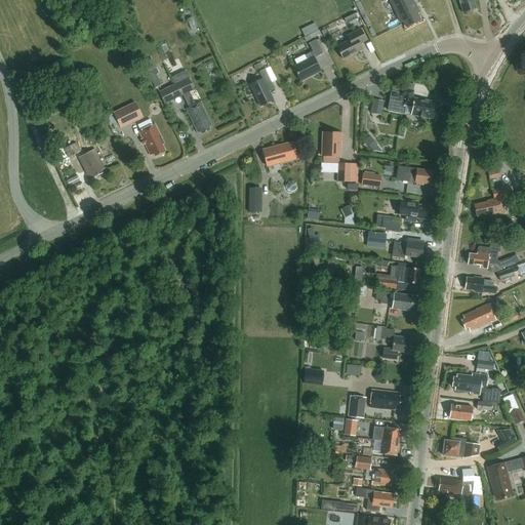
[(412,0),(388,0),(400,25),(404,24),(407,31),(421,24),(418,16),(419,15),(412,0)]
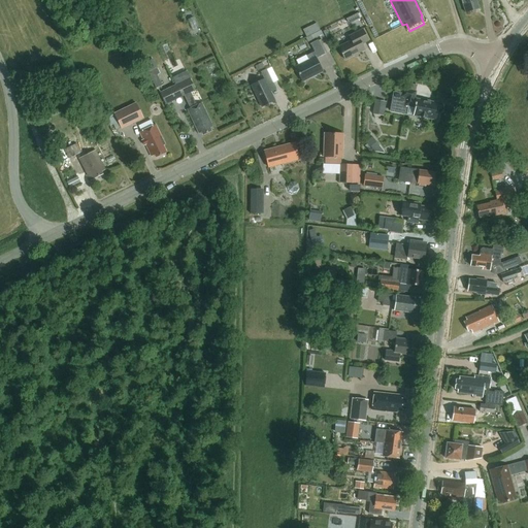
[(475,0),(461,0),(466,13),(480,9),(475,0)]
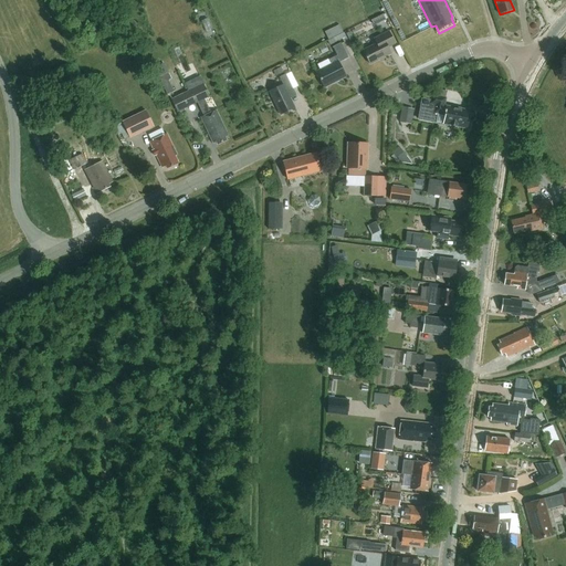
[(339,25),(325,33),(329,41),(343,33),(339,25)]
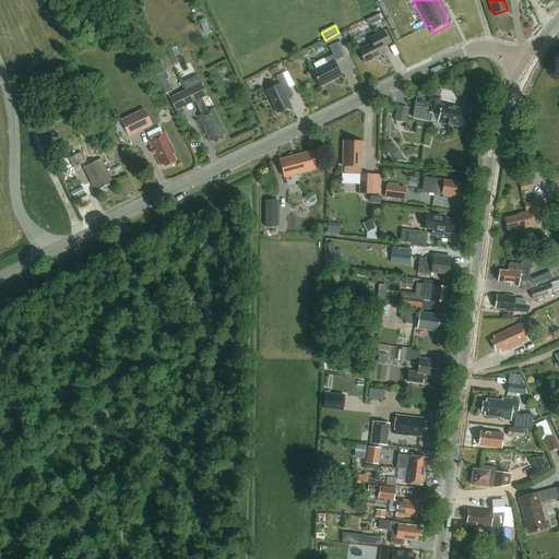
[(384,47),(391,44),(384,31),(370,39),(372,44),(359,50),(367,63),(388,52),(384,47)]
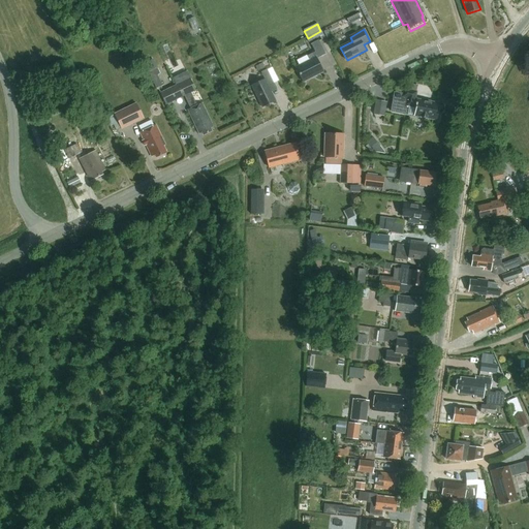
[(308,38),(306,39),(308,43),(319,37),(321,40),(325,39),(321,31),(320,31),(308,38)]
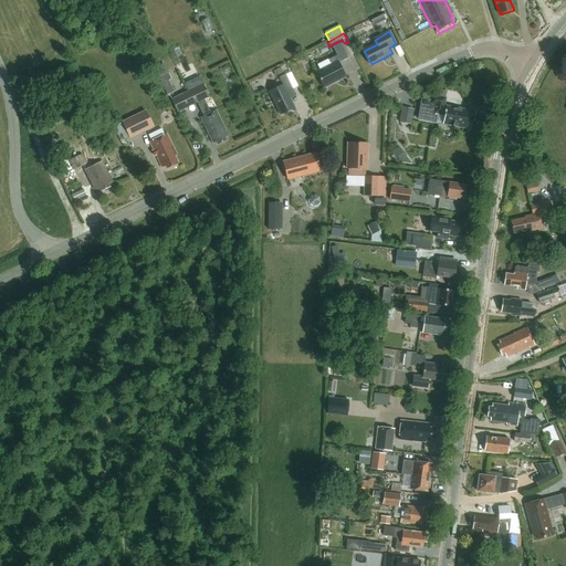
[(339,63),(349,58),(342,43),(333,48),(337,55),(329,60),(332,64),(317,73),(325,88),(347,76),(339,63)]
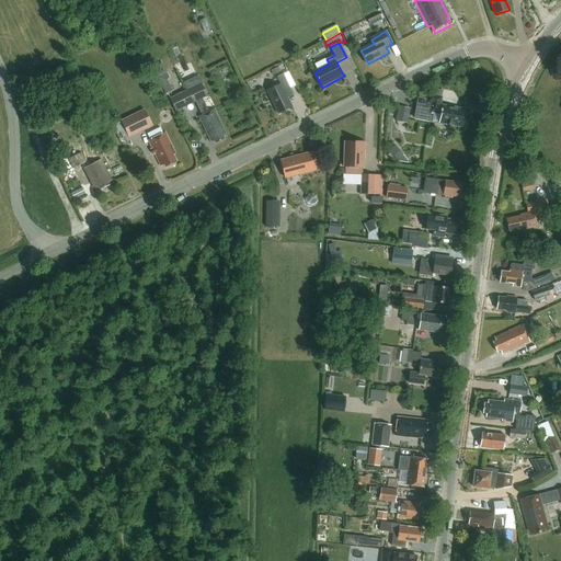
[(322,45),(316,48),(319,55),(325,52),(322,45)]
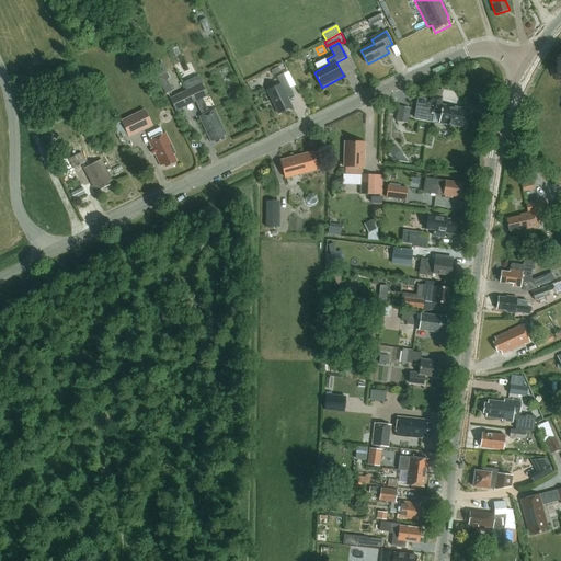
[(278,115),(292,109),(284,94),(289,92),(282,76),(274,79),(277,87),(266,92),(278,115)]
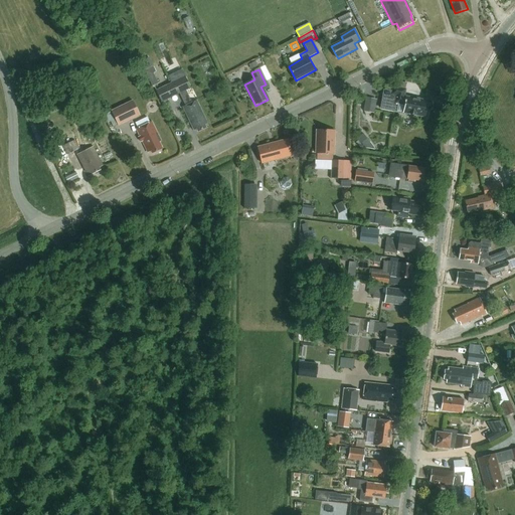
[(153,73),(147,76),(152,87),(158,83),(153,73)]
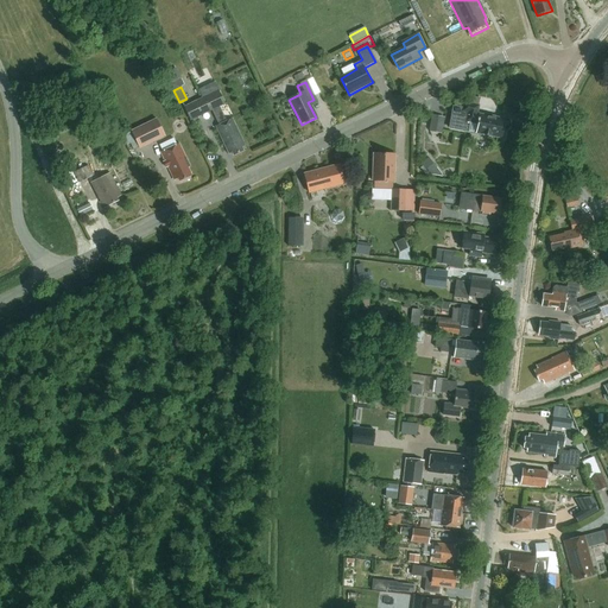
[(185,105),(191,118),(211,108),(217,105),(225,101),(219,88),(185,105)]
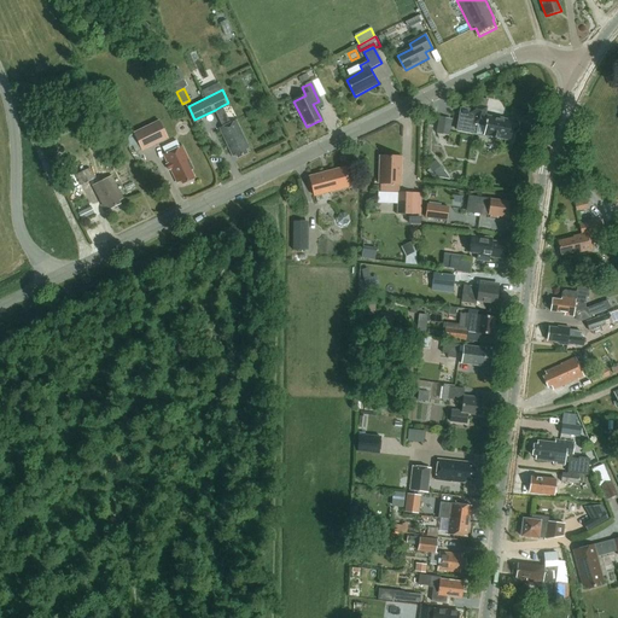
[(484,116),(485,108),(471,104),(470,110),(460,109),(456,130),(474,134),(476,124),(479,124),(483,123),(485,123),(483,135),(509,140),(512,129),(508,128),(511,122),(484,116)]
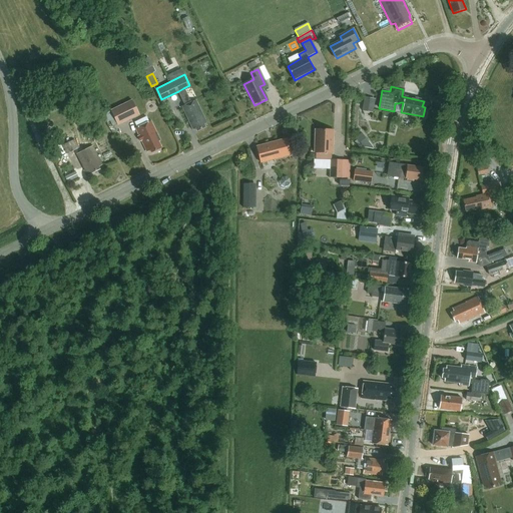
[(183,88),(178,91),(185,105),(190,103),(183,88)]
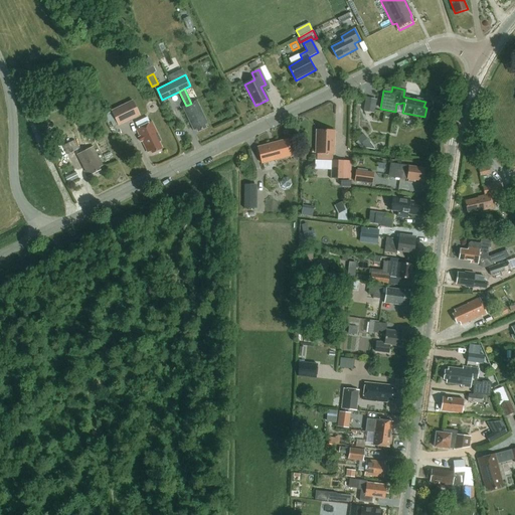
[(118,125),(140,114),(133,100),(111,111),(118,125)]
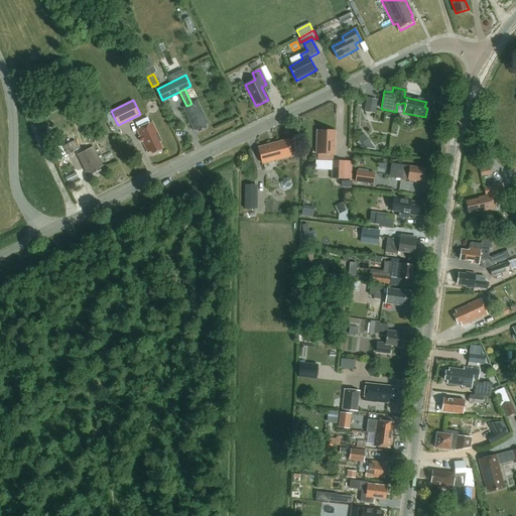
[(206,125),(208,124),(197,101),(191,104),(186,106),(182,108),(194,131),(198,129),(199,132),(207,128),(206,125)]
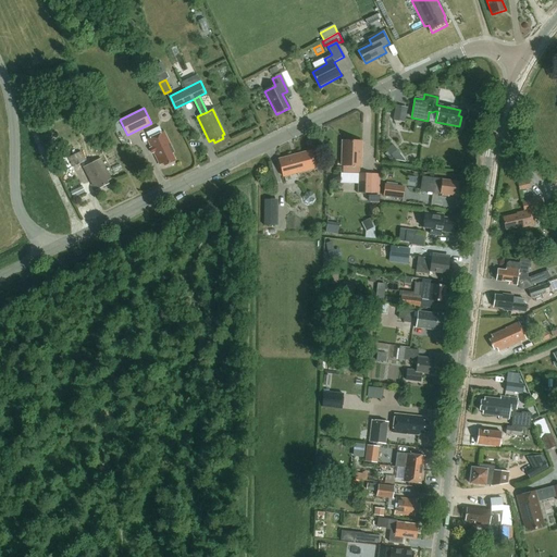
[(153,152),(160,164),(164,162),(165,165),(174,161),(173,158),(174,158),(172,152),(174,152),(164,132),(148,139),(151,148),(150,148),(152,153),(153,152)]
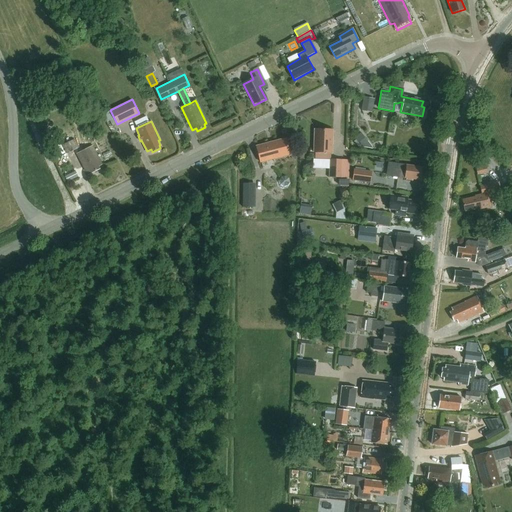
[(333,130),(315,129),(314,152),(332,153),(333,130)]
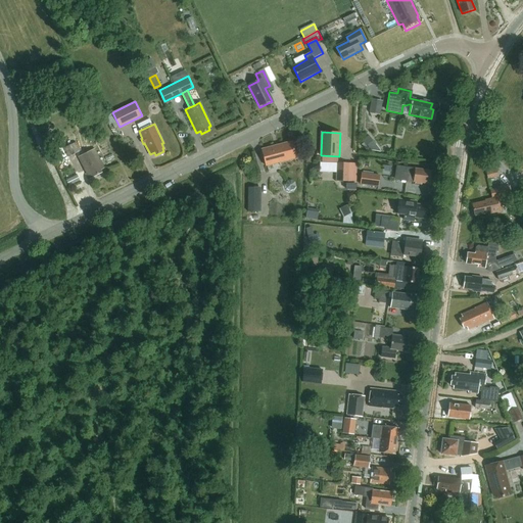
[(369,136),(363,141),(370,150),(376,145),(369,136)]
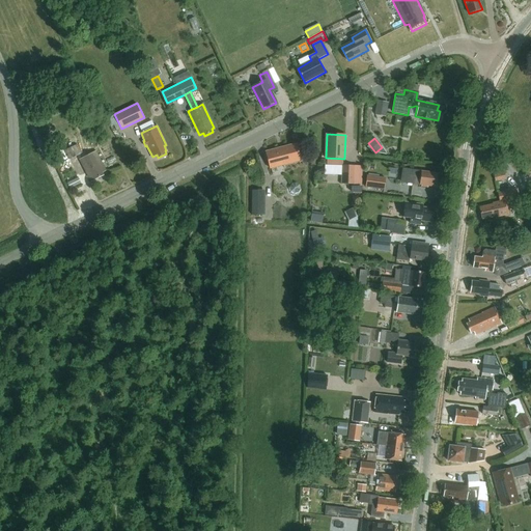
[(302,161),(297,143),(266,151),(271,168),(302,161)]
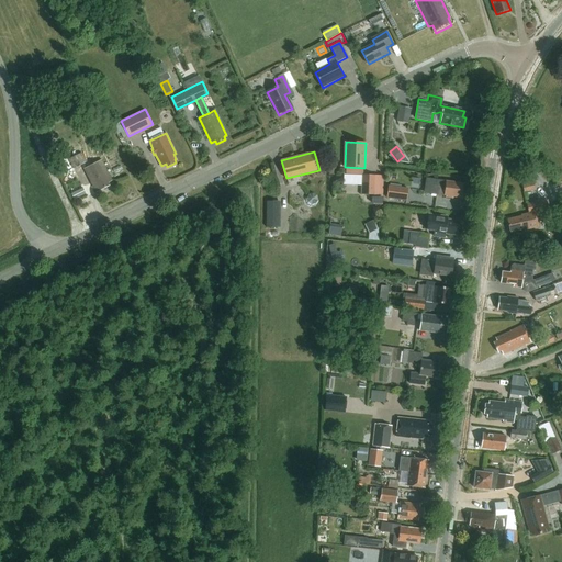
[(86,163),(81,153),(66,160),(71,170),(86,163)]
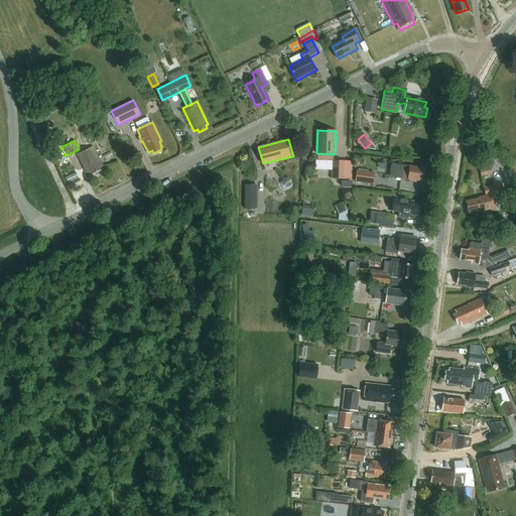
[(101,168),(104,167),(94,147),(78,155),(87,174),(91,172),(93,175),(102,170),(101,168)]
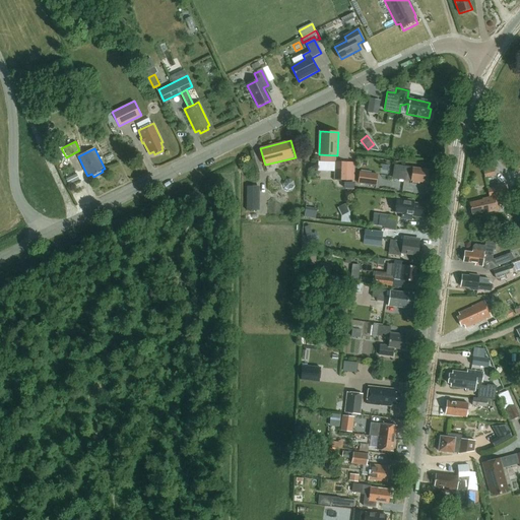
[(318,160),(318,170),(333,170),(333,160),(318,160)]
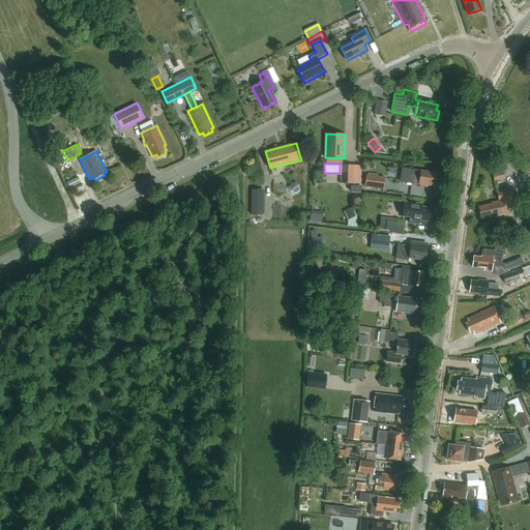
[(353,184),(354,167),(341,166),(341,184),(353,184)]
